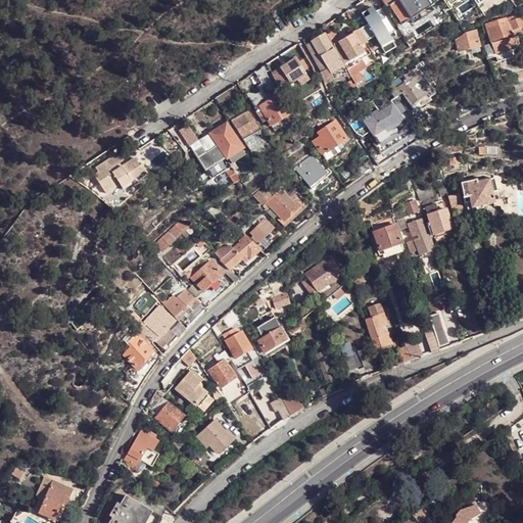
[(396,0),(390,5),(403,25),(411,19),(414,24),(433,10),(431,6),(434,3),(432,0),(396,0)]
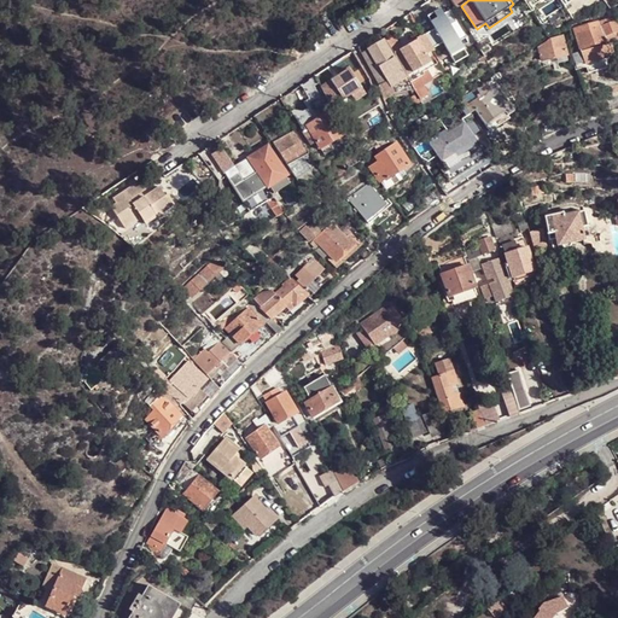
[(425,35),(432,48),(443,42),(455,63),(468,56),(450,25),(456,22),(450,10),(443,13),(441,9),(433,12),(437,18),(431,22),(435,29),(425,35)]
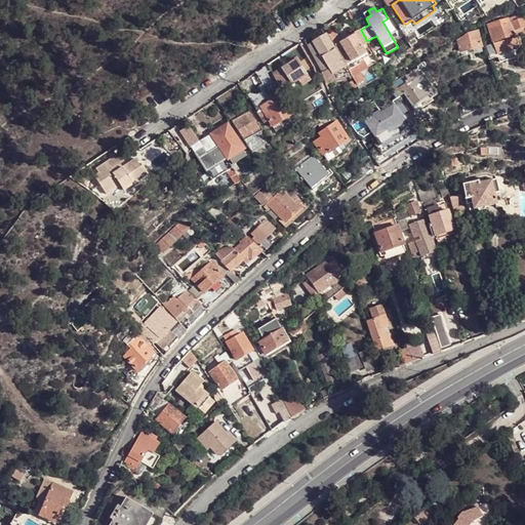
[(492,40),(497,53),(522,46),(519,37),(524,35),(524,26),(522,17),(518,19),(517,16),(509,19),(509,23),(490,27),(492,40)]
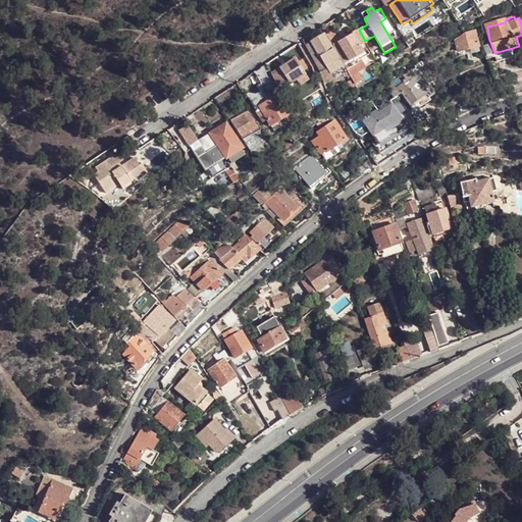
[(337,42),(340,41),(332,30),(326,34),(333,46),(337,43),(337,42)]
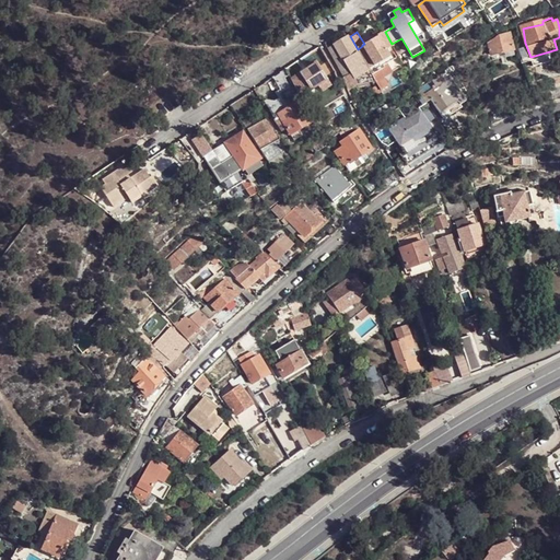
[(368,67),(373,63),(369,57),(385,47),(385,48),(392,44),(385,32),(364,44),(362,45),(362,46),(358,49),(368,67)]
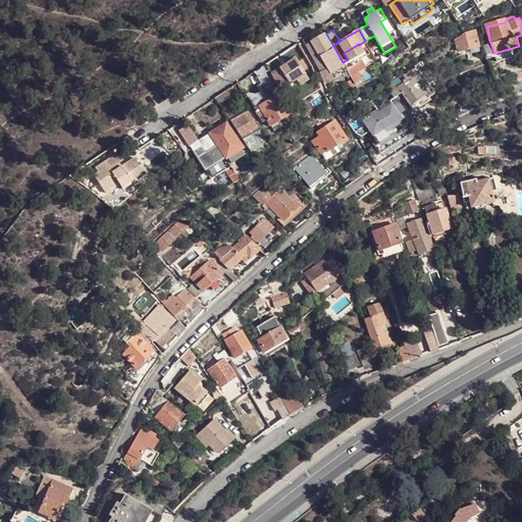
[(458,50),(479,46),(474,31),(469,32),(465,34),(455,39),(457,46),(458,49),(458,50)]
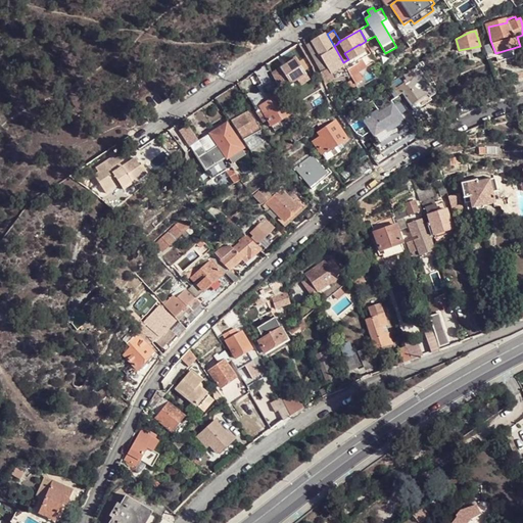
[(323,55),(333,49),(325,34),(319,38),(315,41),(317,45),(315,46),(321,56),(323,55)]
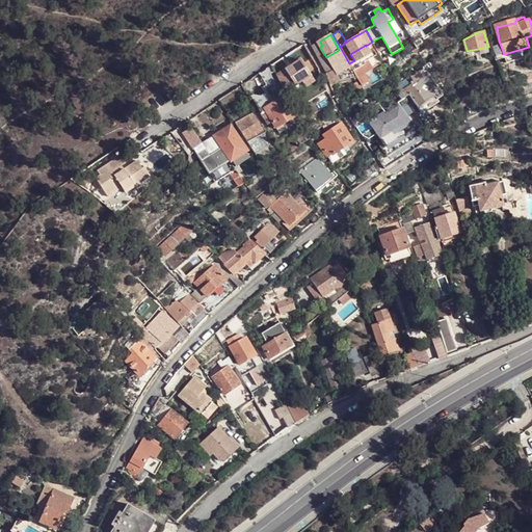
[(323,69),(324,71),(328,76),(337,71),(328,56),(326,57),(320,47),(322,46),(320,42),(312,47),(319,58),(323,69)]
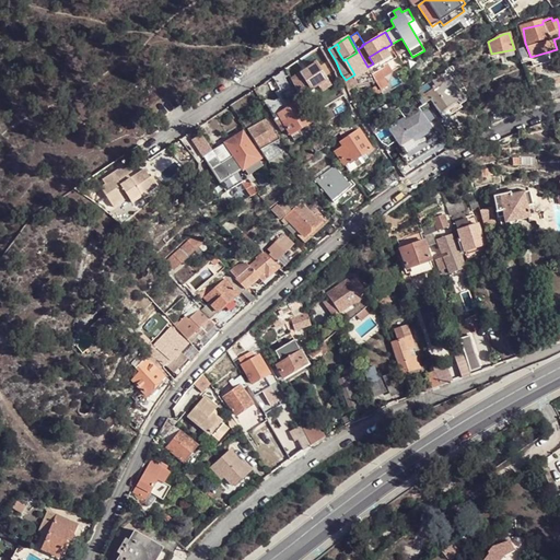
[(373,66),(391,56),(385,48),(385,47),(369,57),(373,63),(373,66)]
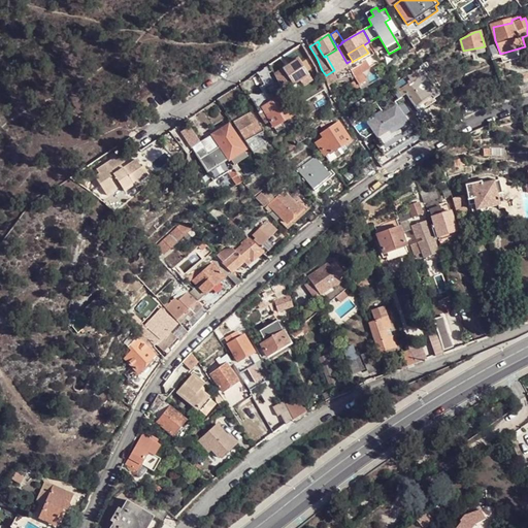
[(326,56),(334,70),(335,72),(345,66),(336,50),(326,56)]
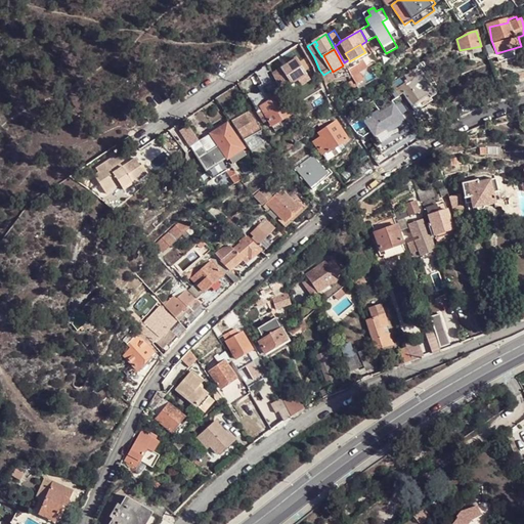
[(297,59),(272,74),(281,91),(298,81),(301,86),(310,81),(297,59)]
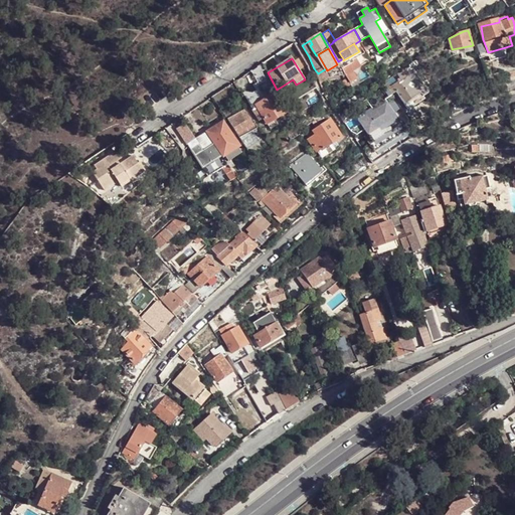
[(345,73),(351,69),(348,64),(342,68),(345,73)]
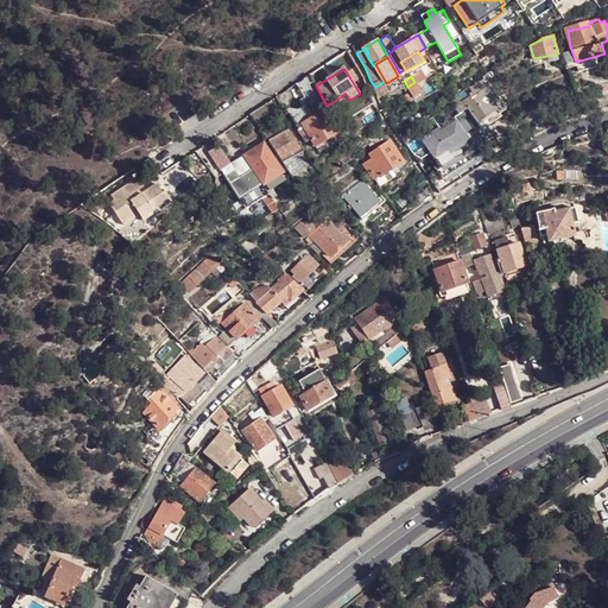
[(304,100),(314,94),(306,80),(296,86),(304,100)]
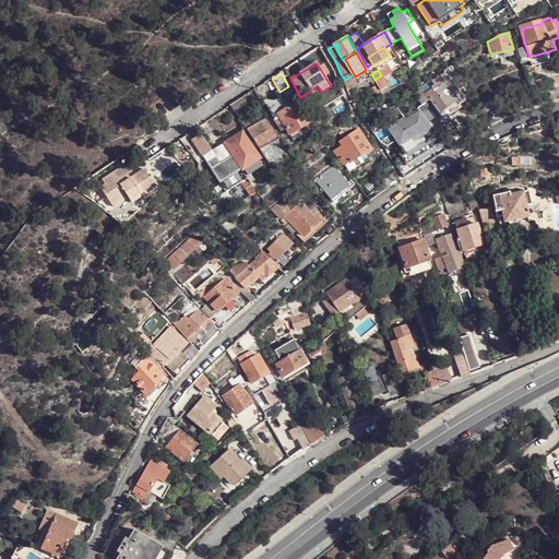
[(551,99),(558,97),(558,75),(547,79),(551,99)]
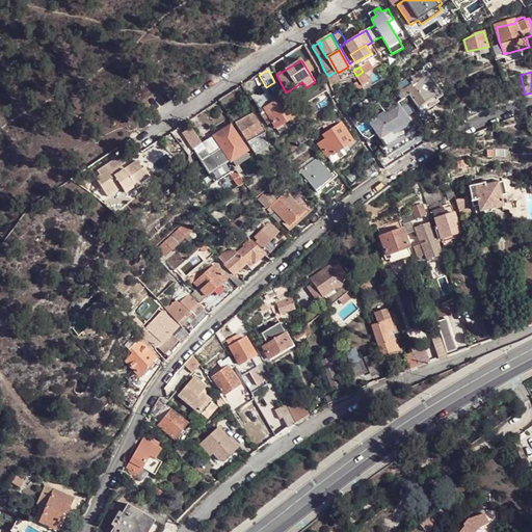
[(406,89),(421,113),(439,103),(436,100),(443,96),(429,74),(424,78),(422,74),(410,81),(414,84),(406,89)]
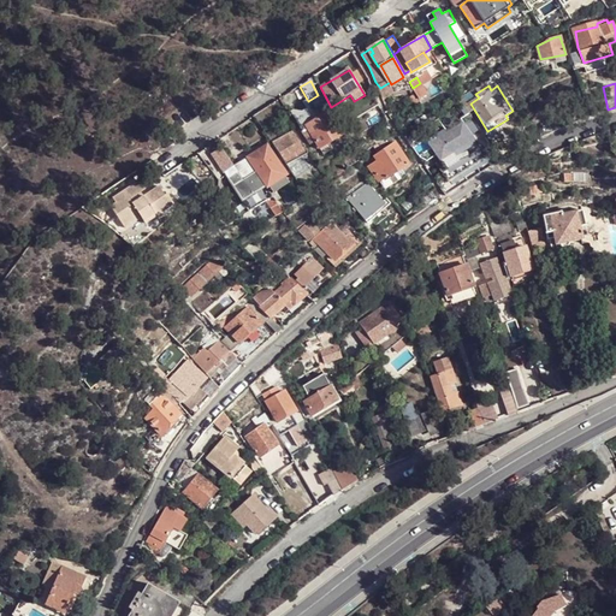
[(415,92),(419,100),(428,94),(425,87),(415,92)]
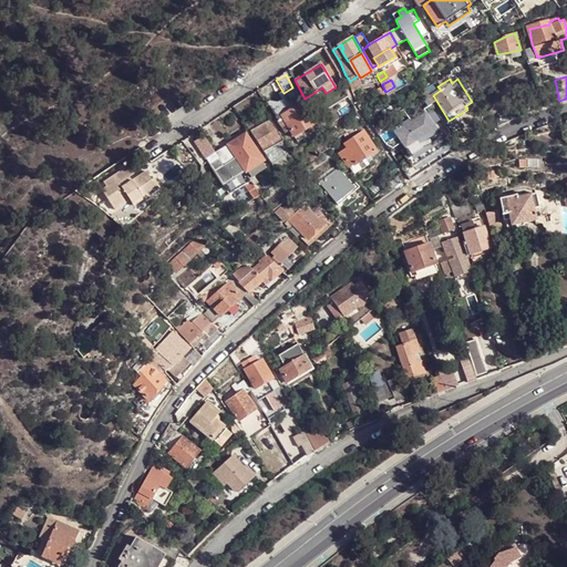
[(380,95),(385,92),(382,84),(375,88),(380,95)]
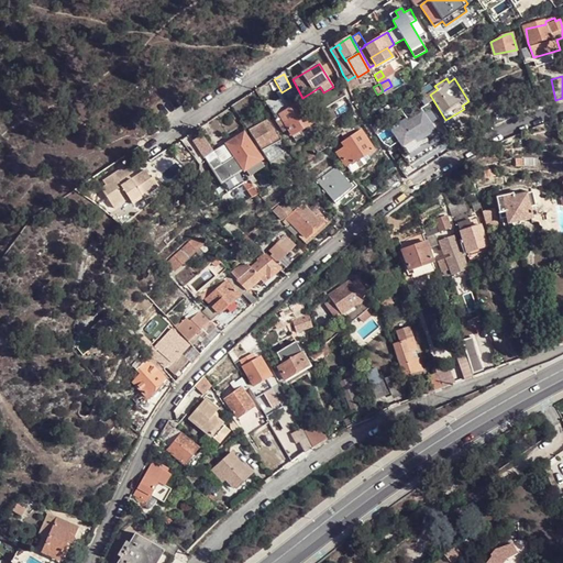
[(280,116),(280,114),(291,108),(290,105),(286,103),(283,98),(268,106),(276,119),(280,116)]
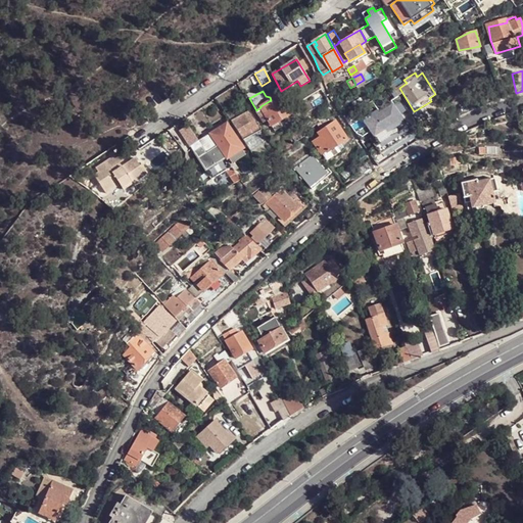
[(223,107),(229,103),(223,94),(217,98),(223,107)]
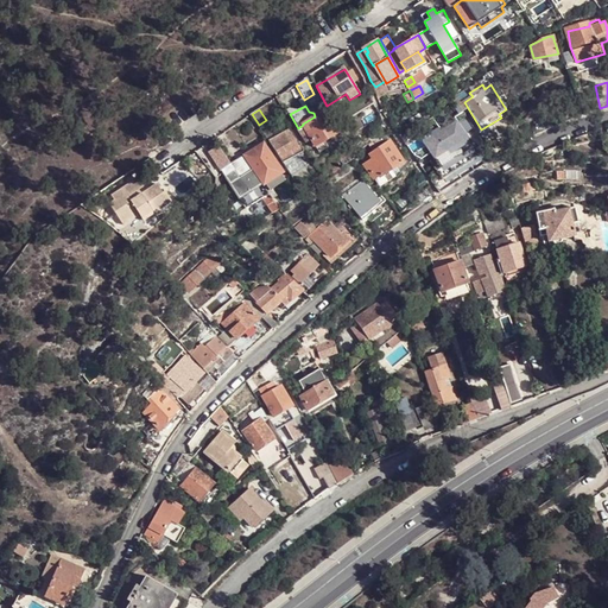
[(315,116),(303,124),(303,125),(298,128),(306,143),(311,139),(314,143),(311,144),(312,147),(315,145),(320,152),(325,149),(322,141),(337,133),(324,111),(315,116)]
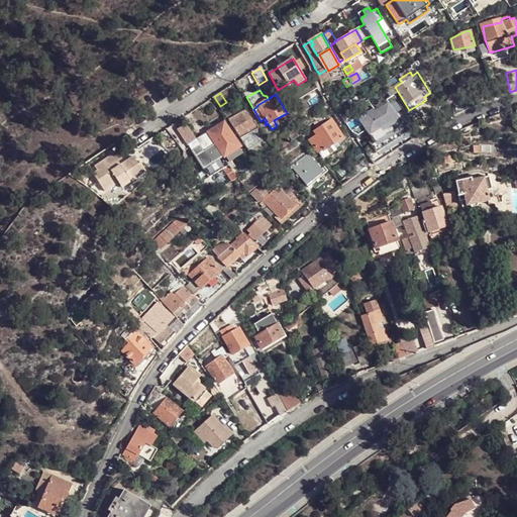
[(387,103),(358,120),(374,143),(401,125),(387,103)]
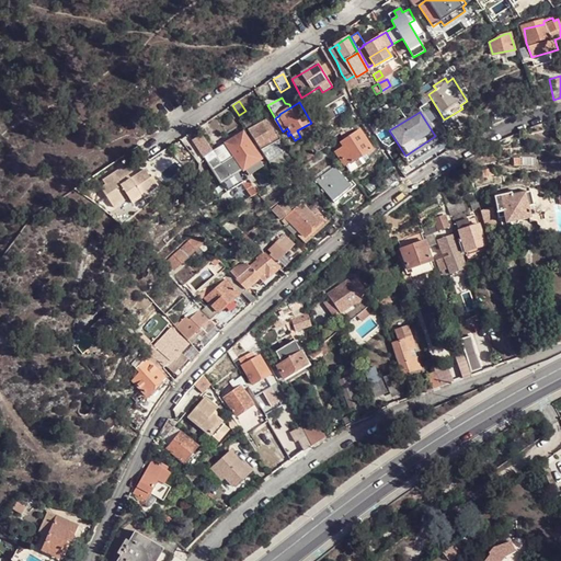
[(278,140),(279,140),(267,119),(253,126),(248,117),(242,122),(261,150),(278,140)]
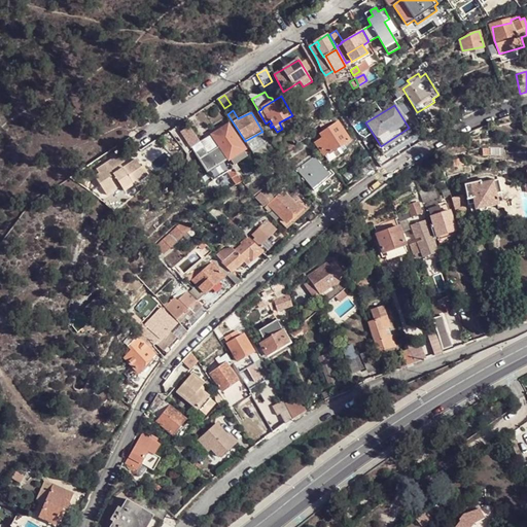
[(315,142),(323,154),(324,154),(328,151),(329,153),(339,147),(349,140),(337,121),(319,133),(322,138),(315,142)]
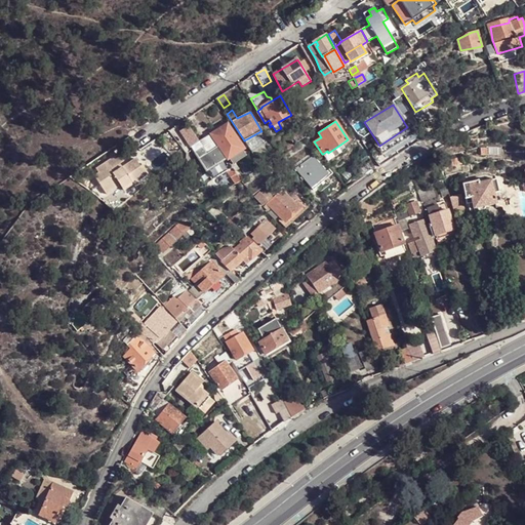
[(242,151),(244,150),(229,124),(228,123),(211,134),(217,145),(228,160),(242,151)]
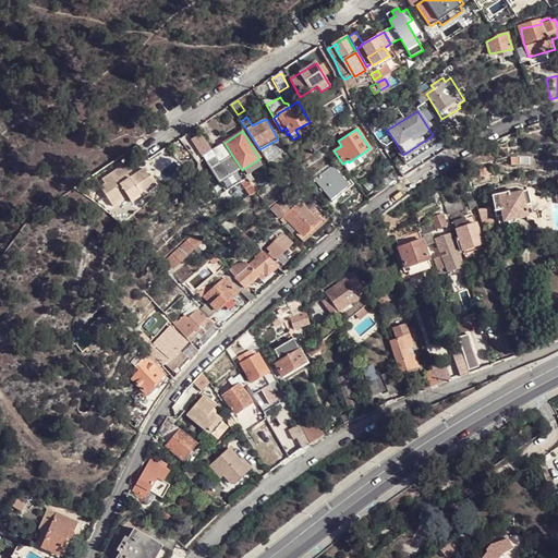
[(315,150),(325,145),(320,137),(311,143),(315,150)]
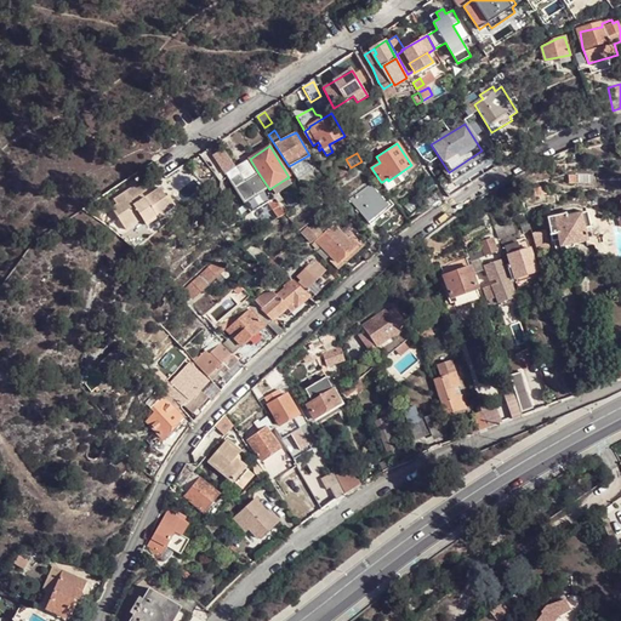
[(292,172),(308,164),(306,160),(309,159),(308,155),(289,166),(292,172)]
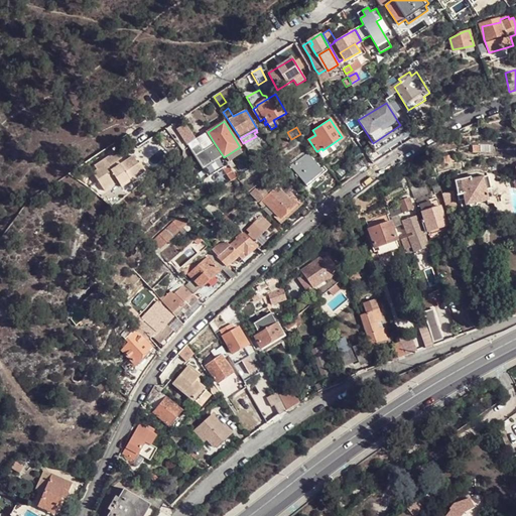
[(214,142),(208,132),(197,139),(200,144),(203,148),(214,142)]
